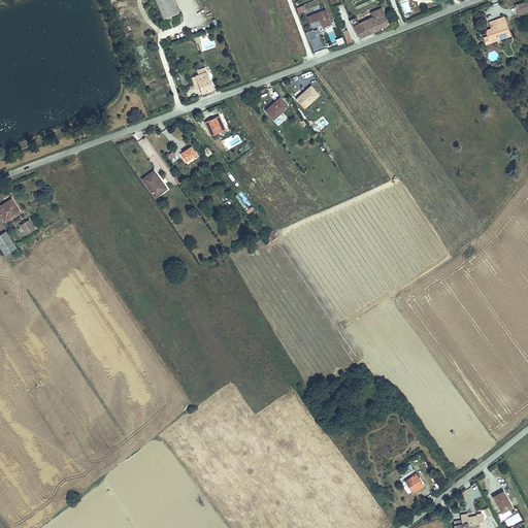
[(155,0),(163,20),(165,18),(170,17),(177,13),(171,0),(155,0)]
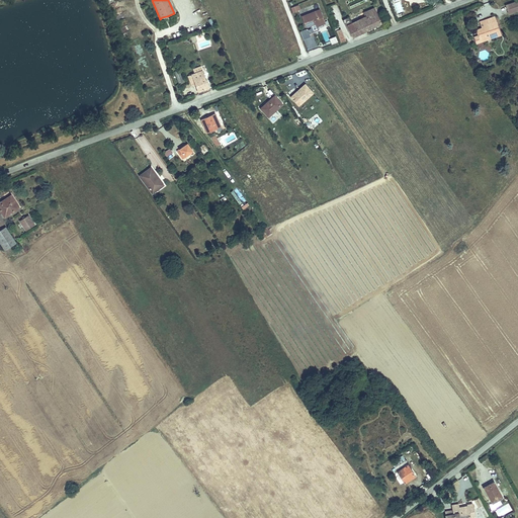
[(513,3),(506,5),(509,13),(515,11),(513,3)]
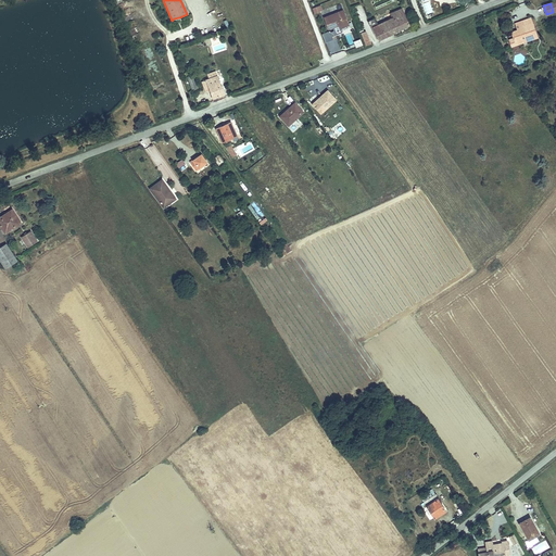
[(386,35),(387,36),(409,25),(402,9),(391,14),(393,19),(378,25),(375,19),(369,21),(378,39),(386,35)]
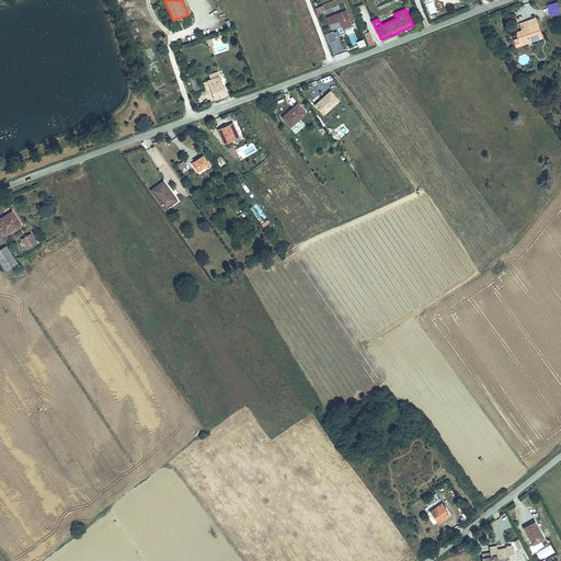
[(338,31),(333,33),(334,35),(339,34),(339,35),(345,33),(344,29),(352,25),(346,10),(327,18),(332,29),(335,27),(338,31)]
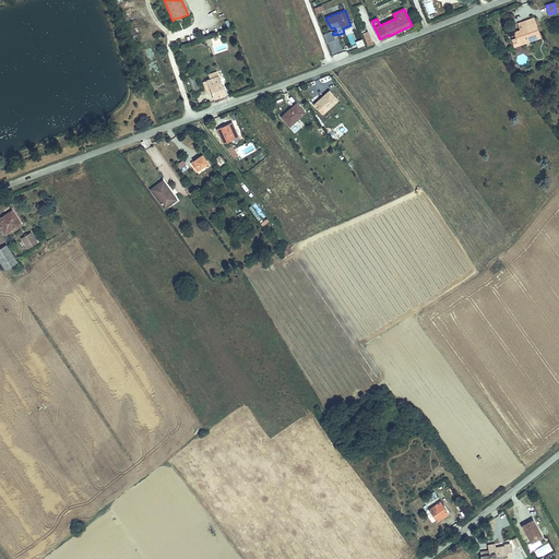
[(513,33),(515,38),(518,44),(524,40),(523,38),(528,36),(530,39),(540,36),(534,18),(523,22),(525,27),(520,30),(520,31),(513,33)]
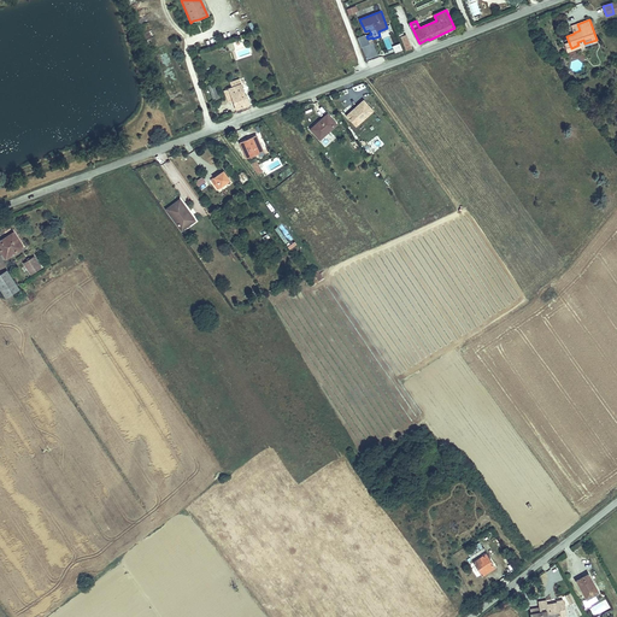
[(366,34),(358,37),(362,47),(370,45),(368,39),(366,36),(366,34)]
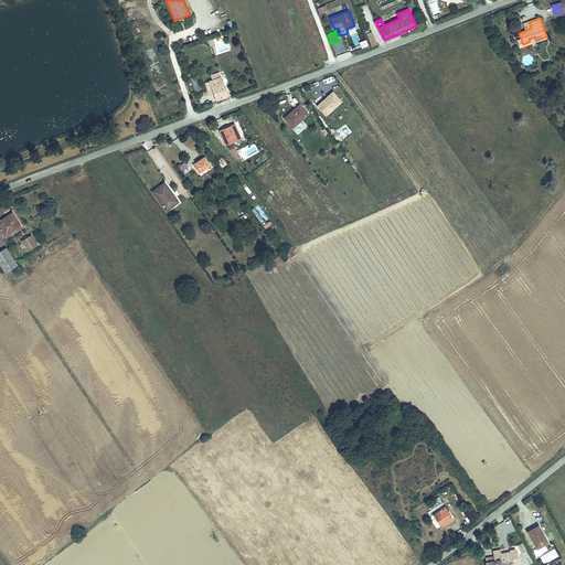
[(376,44),(372,32),(368,34),(372,45),(376,44)]
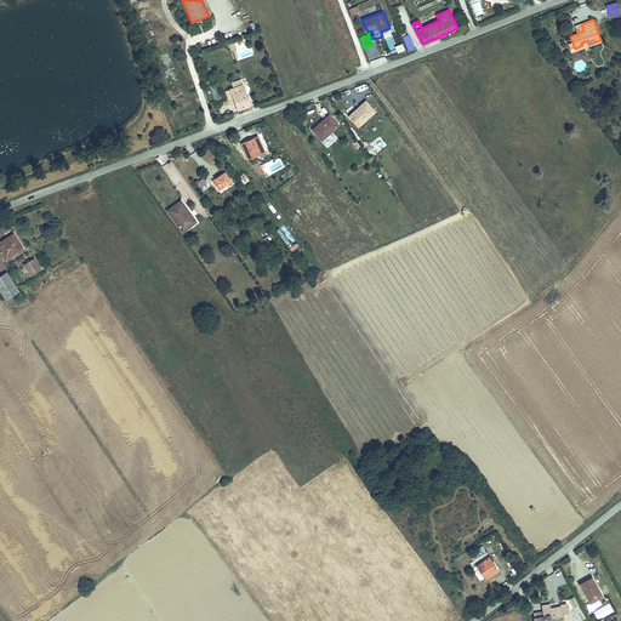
[(569,44),(571,52),(600,41),(600,40),(588,44),(587,40),(581,43),(582,45),(575,49),(573,43),(569,44)]
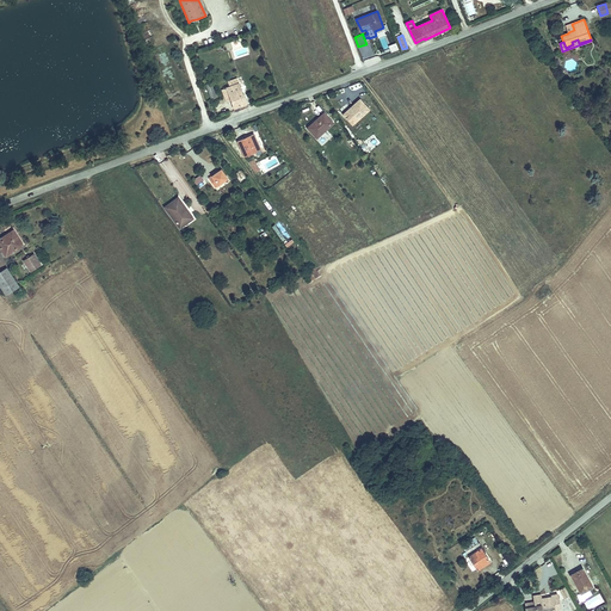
[(392,53),(399,50),(396,43),(388,45),(392,53)]
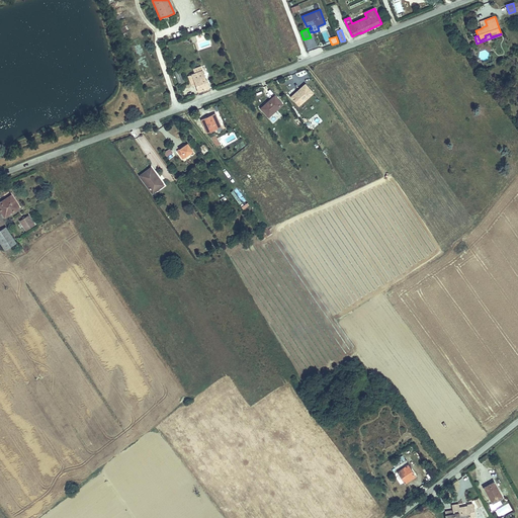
[(209,38),(197,44),(199,50),(212,46),(209,38)]
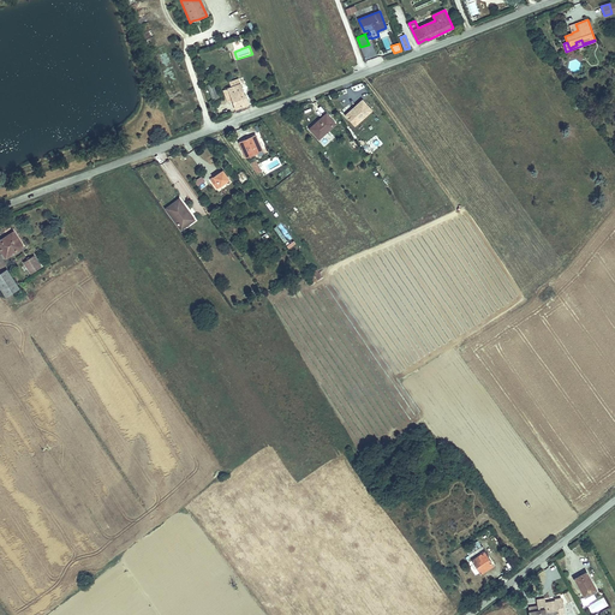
[(374,47),(363,51),(365,58),(369,57),(369,59),(377,55),(374,47)]
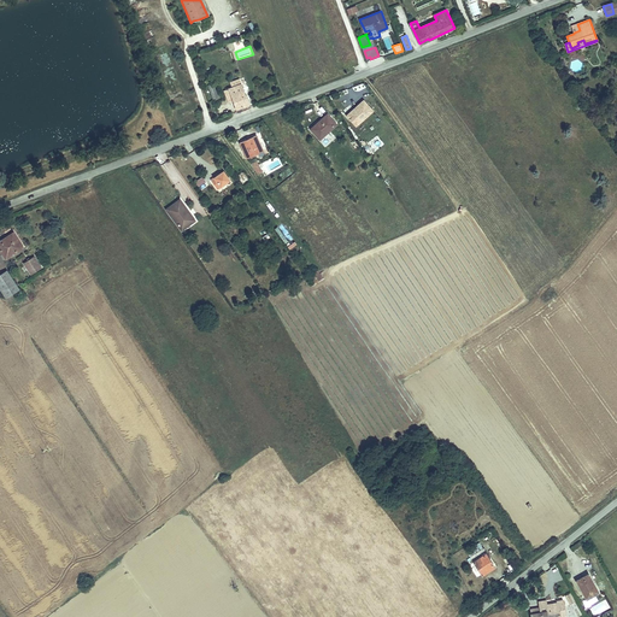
[(238,110),(250,105),(240,78),(229,83),(230,88),(224,90),(229,104),(234,103),(238,110)]
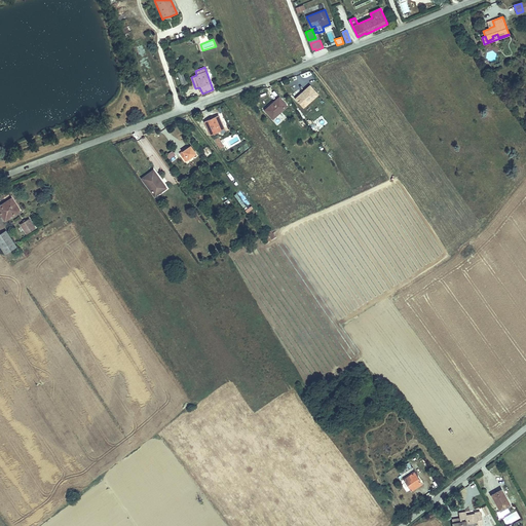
[(180,72),(176,73),(180,85),(184,83),(180,72)]
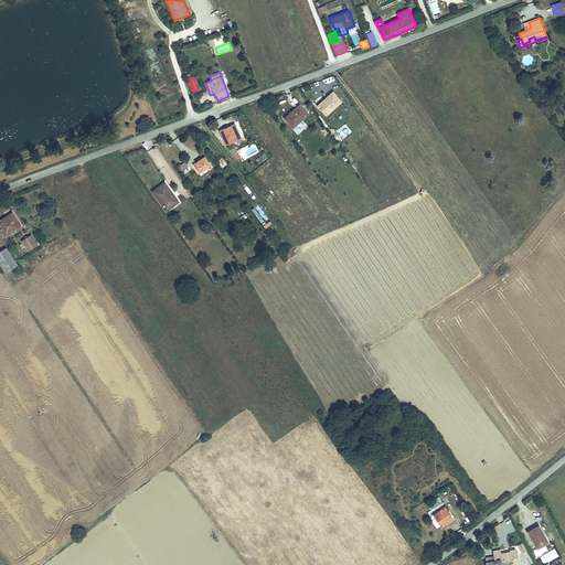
[(324,102),(319,107),(327,115),(341,102),(333,92),(323,100),(324,102)]
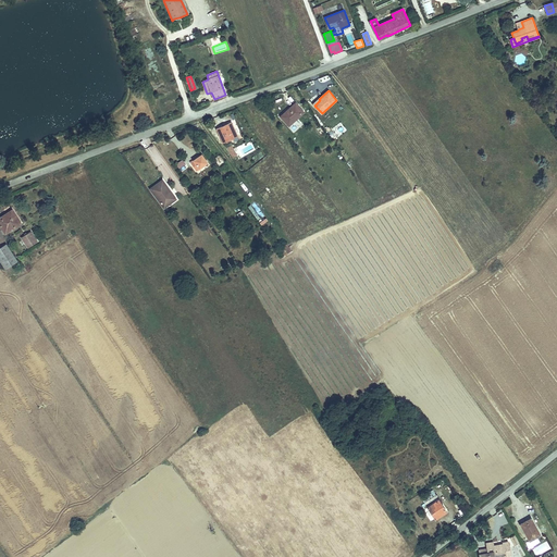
[(287,113),(282,118),(288,126),(304,112),(296,103),(286,112),(287,113)]
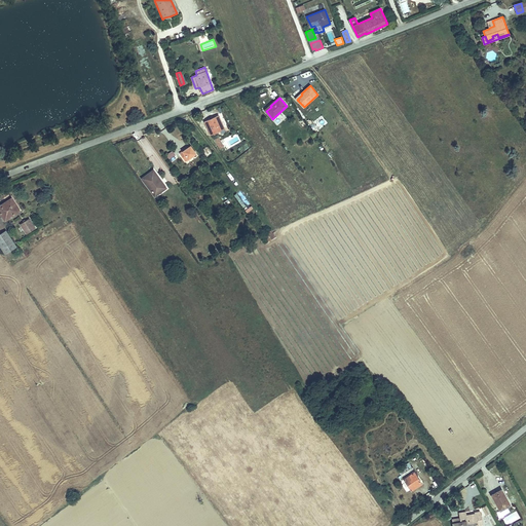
[(204,122),(211,135),(224,128),(219,117),(210,121),(209,120),(204,122)]
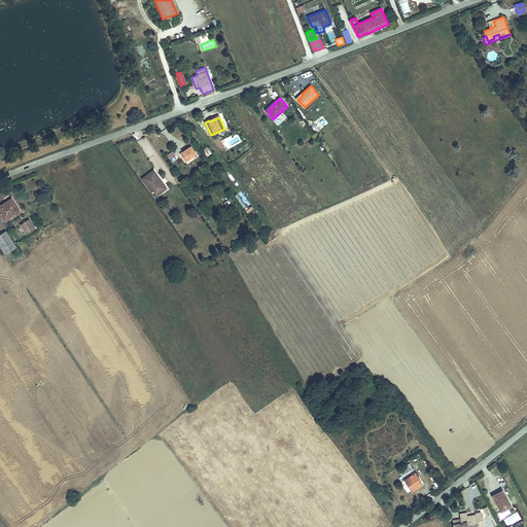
[(222,148),(224,147),(219,138),(215,140),(218,145),(220,148),(222,148)]
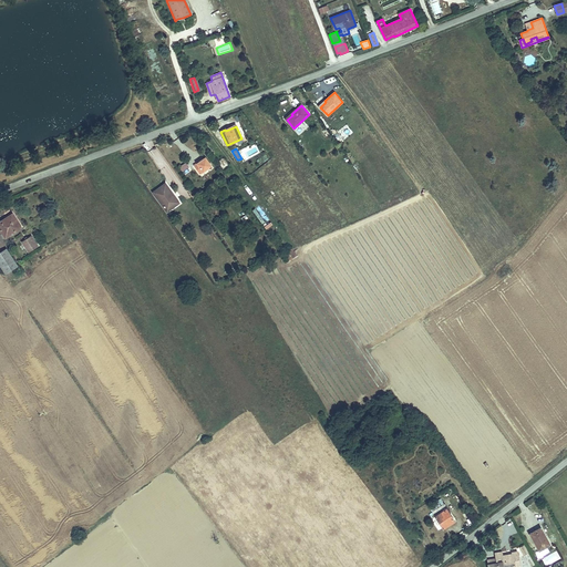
[(194,166),(199,174),(210,165),(205,157),(194,166)]
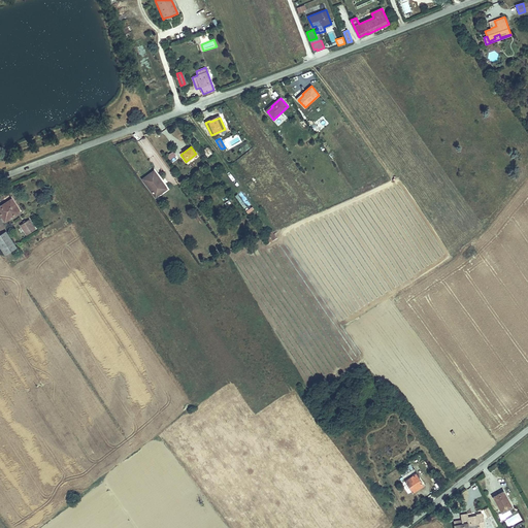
[(208,146),(202,152),(207,158),(209,156),(211,159),(213,157),(211,155),(212,154),(208,146)]
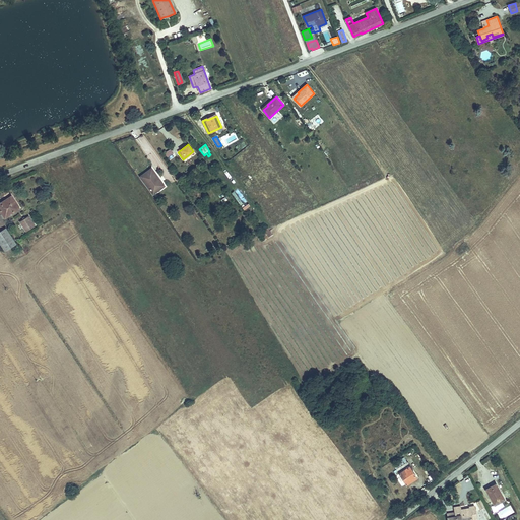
[(141,177),(153,193),(163,187),(158,181),(159,180),(151,169),(141,177)]
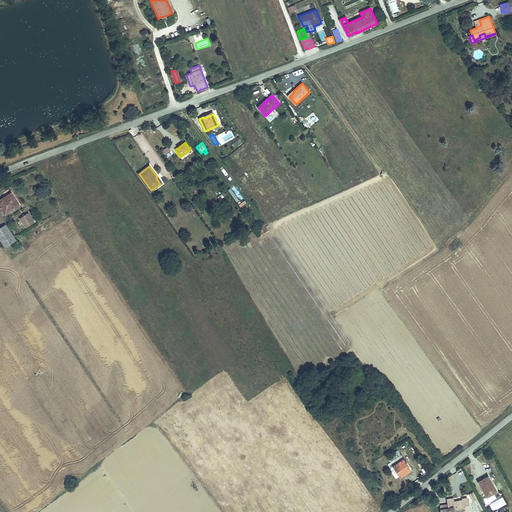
[(0,200),(0,208),(4,214),(17,205),(12,196),(6,200),(5,197),(0,200)]
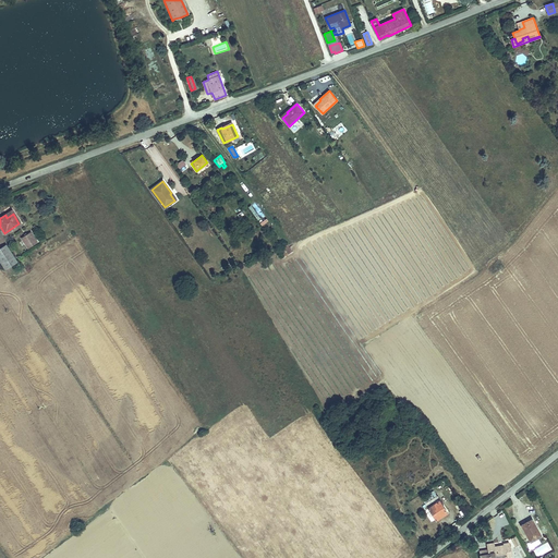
[(32,230),(22,238),(28,247),(39,241),(32,230)]
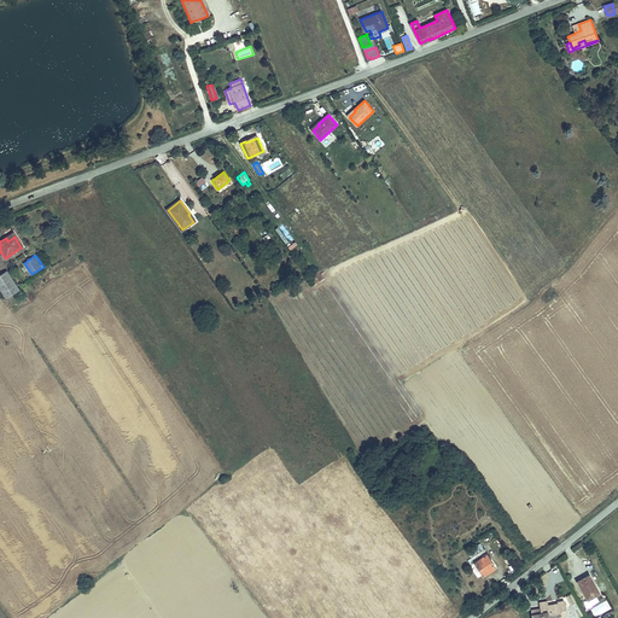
[(318,270),(309,277),(315,285),(324,279),(318,270)]
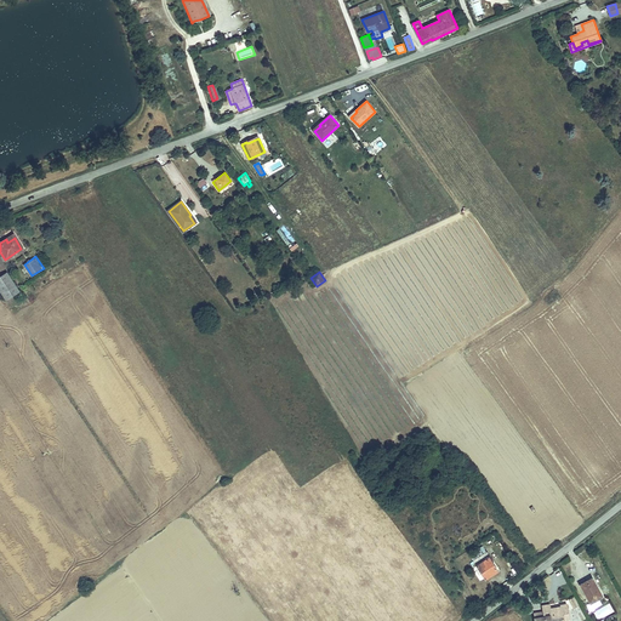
[(5,273),(0,275),(0,291),(6,301),(18,292),(5,273)]
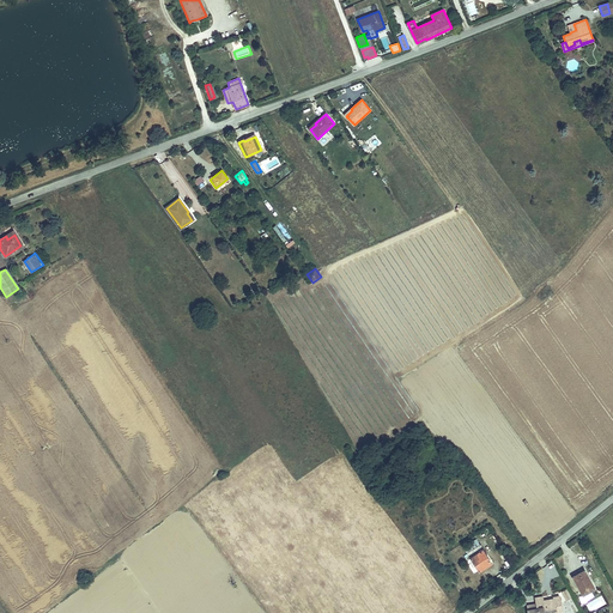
[(481,538),(491,533),(489,528),(479,533),(481,538)]
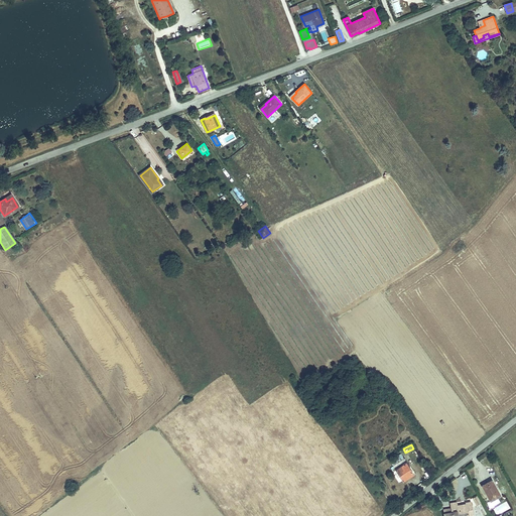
[(394,468),(403,483),(414,477),(406,465),(407,465),(405,461),(394,468)]
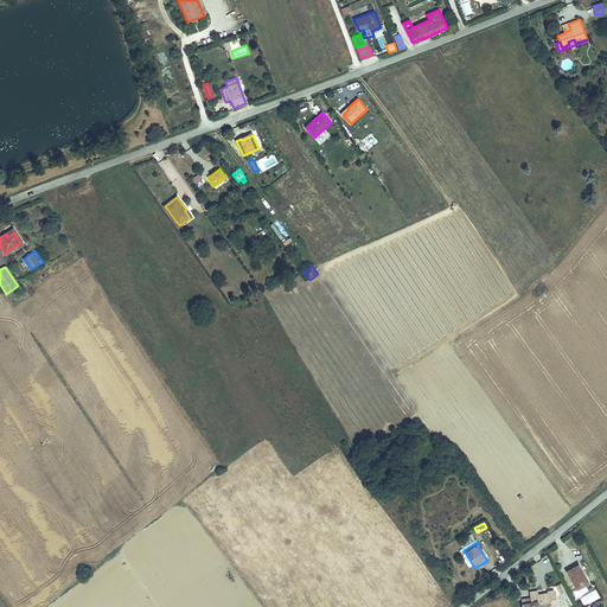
[(580,567),(568,573),(577,590),(589,585),(580,567)]
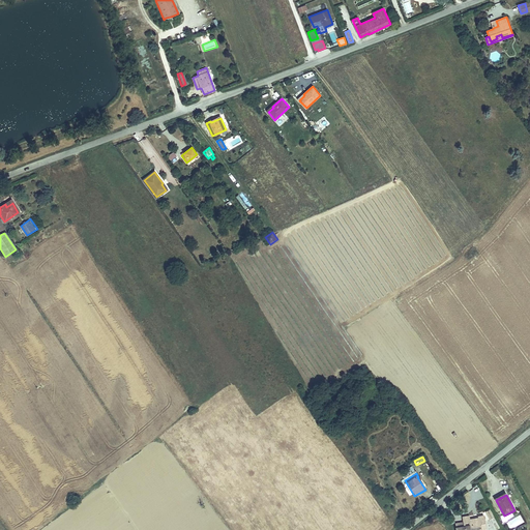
[(477,529),(481,529),(488,528),(484,514),(479,517),(479,518),(480,520),(470,522),(470,520),(469,514),(462,517),(463,522),(464,525),(455,527),(457,529),(465,529),(471,528),(471,529),(472,529),(476,529),(477,529)]
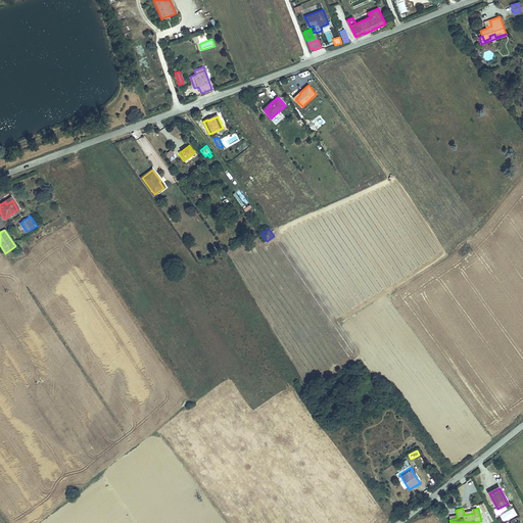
[(515,509),(503,513),(506,521),(517,516),(515,509)]
